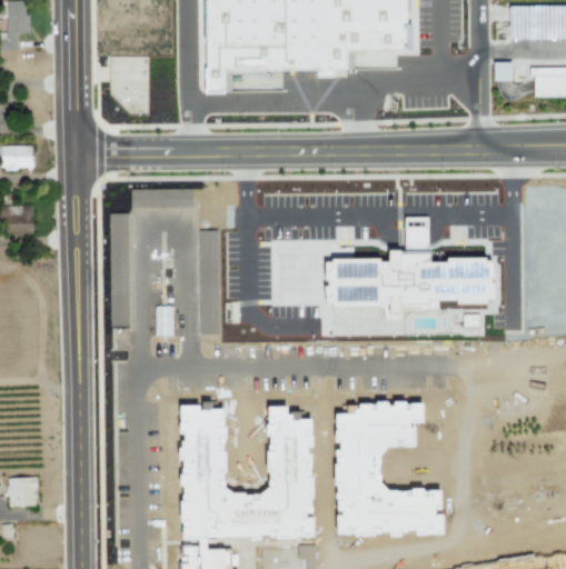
[(29,32),(29,0),(0,0),(0,17),(7,17),(7,32),(0,32),(0,51),(18,50),(17,32),(29,32)]
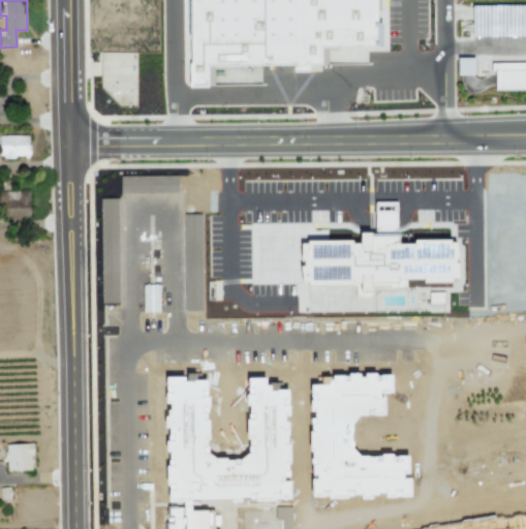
[(190,0),(190,84),(207,84),(207,64),(292,64),(292,72),(308,72),(308,66),(321,66),(321,50),(348,50),(348,66),(367,66),(367,54),(388,53),(388,42),(382,42),(382,25),(379,26),(378,0),(190,0)]
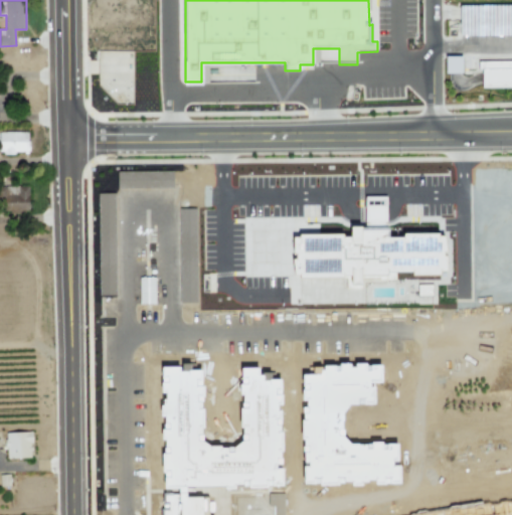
[(135,51),(103,51),(104,104),(135,104),(135,51)]
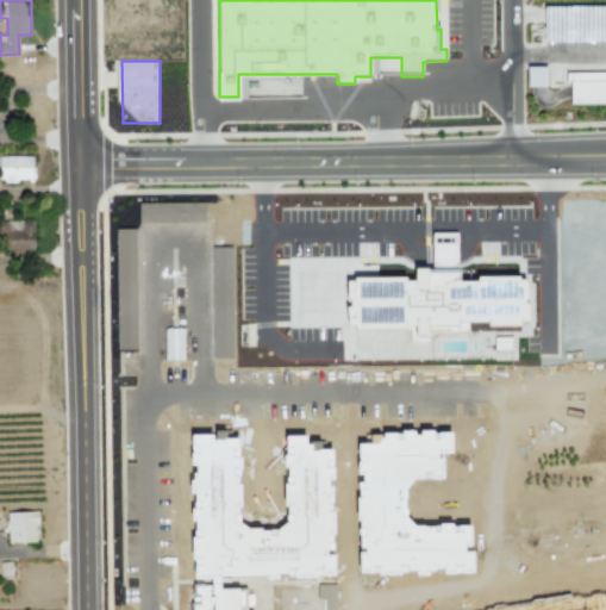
[(605,73),(572,73),(572,104),(605,104),(605,73)]
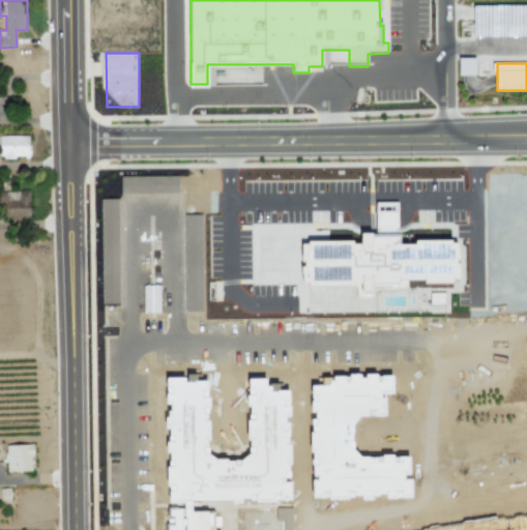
[(218,86),(263,84),(263,79),(224,80),(224,74),(217,74),(218,86)]
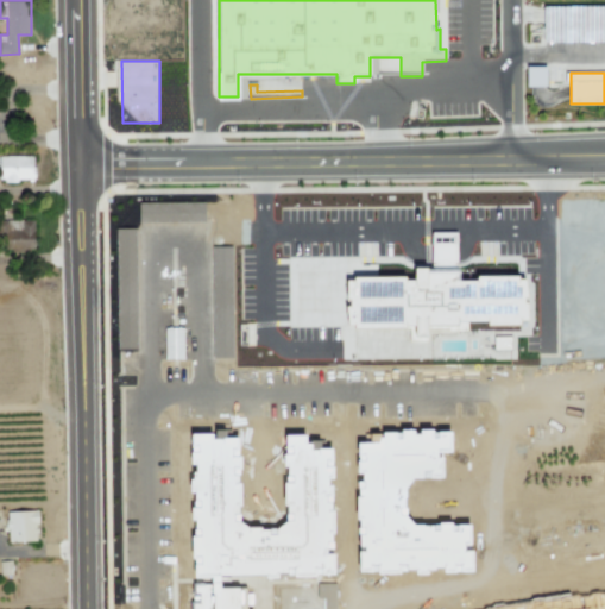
[(1,181),(36,180),(35,155),(1,156),(1,181)]
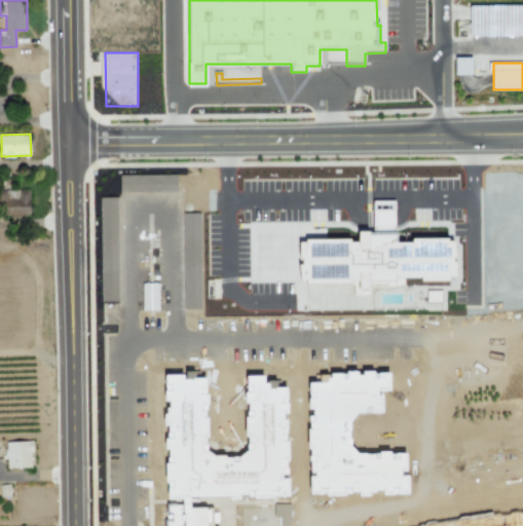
[(178,174),(121,175),(121,193),(179,191),(178,174)]
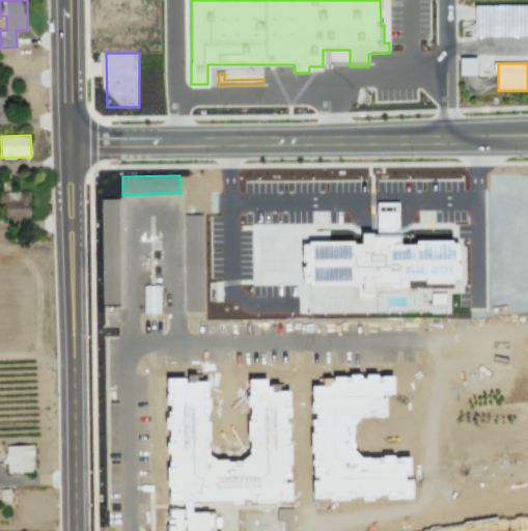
[(32,218),(31,192),(3,192),(3,218),(32,218)]
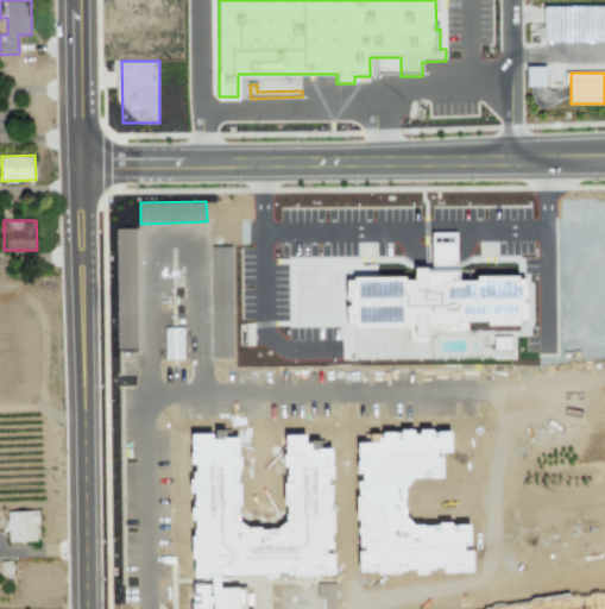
[(138,227),(118,228),(119,349),(139,349),(138,227)]
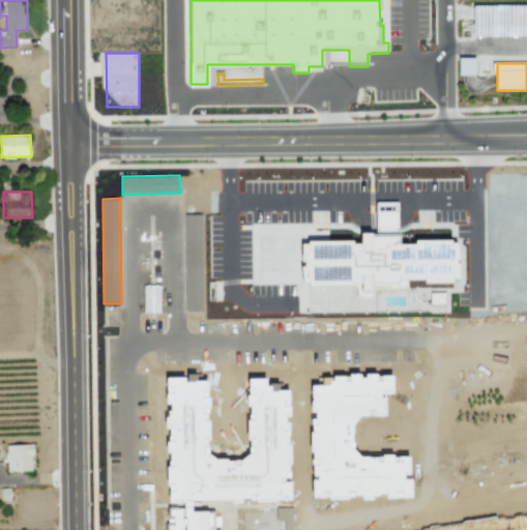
[(303,243),(303,260),(309,260),(309,267),(303,268),(303,285),(309,285),(309,288),(355,287),(355,281),(357,281),(357,284),(361,284),(361,286),(362,286),(363,293),(374,293),(374,284),(399,283),(399,278),(427,278),(427,283),(452,282),(452,277),(459,277),(459,264),(457,264),(457,258),(460,258),(460,241),(454,242),(454,239),(415,240),(415,243),(402,243),(402,234),(400,235),(399,203),(378,203),(379,233),(362,234),(358,240),(309,241),(309,243),(303,243)]
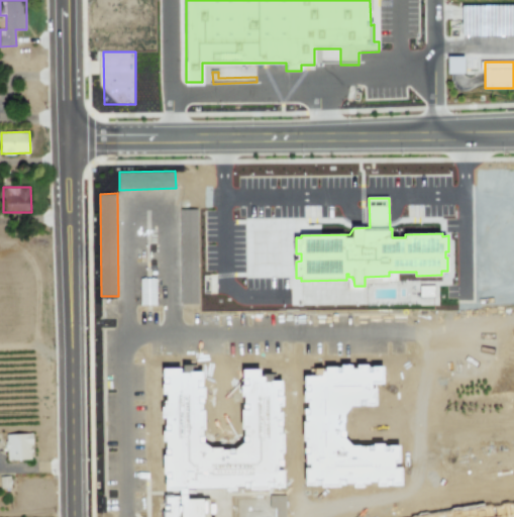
[(181,209),(183,304),(200,303),(198,209),(181,209)]
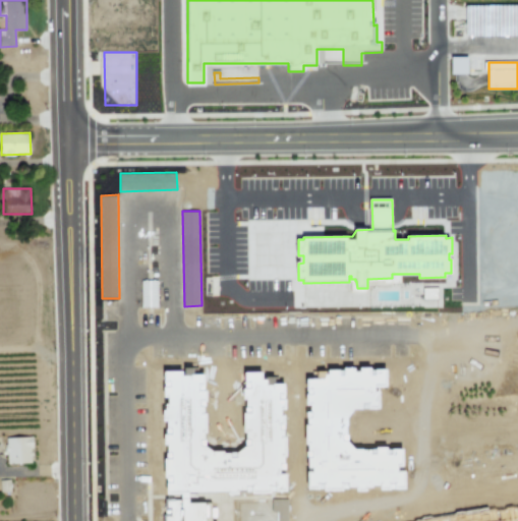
[(208,520),(214,503),(190,504),(189,493),(287,491),(287,474),(279,472),(287,469),(285,385),(245,371),(246,451),(221,452),(208,448),(207,378),(166,365),(168,495),(184,494),(184,520),(208,520)]
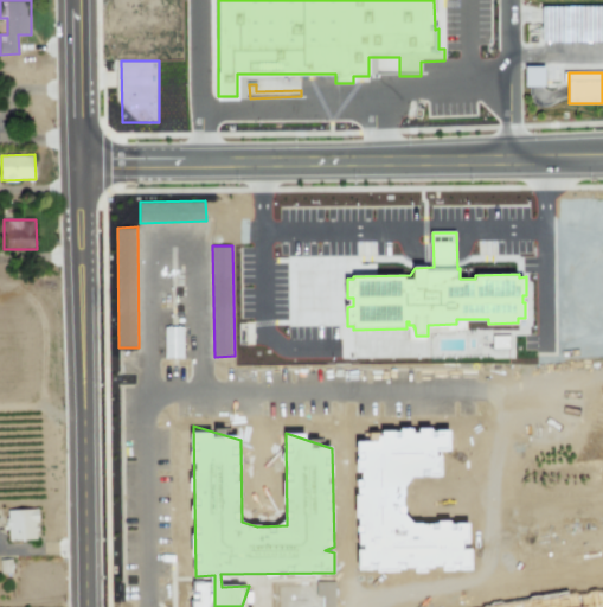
[(358,572),(443,570),(473,570),(473,547),(470,547),(470,523),(408,523),(408,477),(443,477),(443,453),(451,453),(451,429),(414,430),(414,429),(399,429),(399,430),(383,432),(383,433),(371,433),(371,442),(358,442),(358,477),(358,572)]
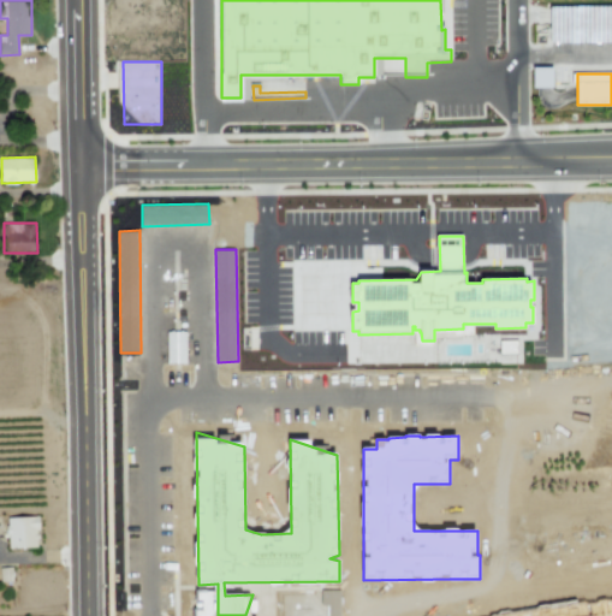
[(10,548),(41,546),(40,516),(9,517),(10,548)]
